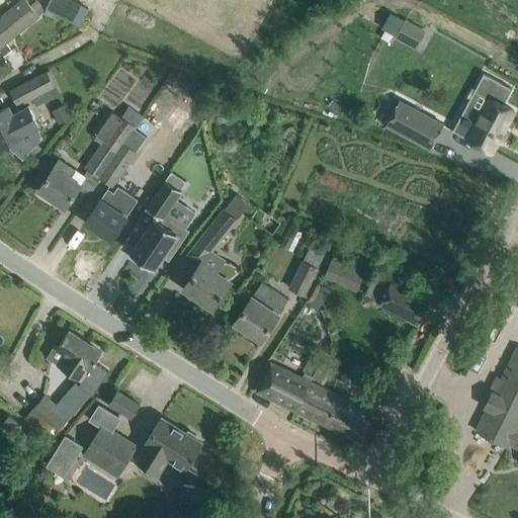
[(25,0),(21,0),(0,18),(0,51),(3,56),(11,50),(5,42),(38,15),(25,0)]
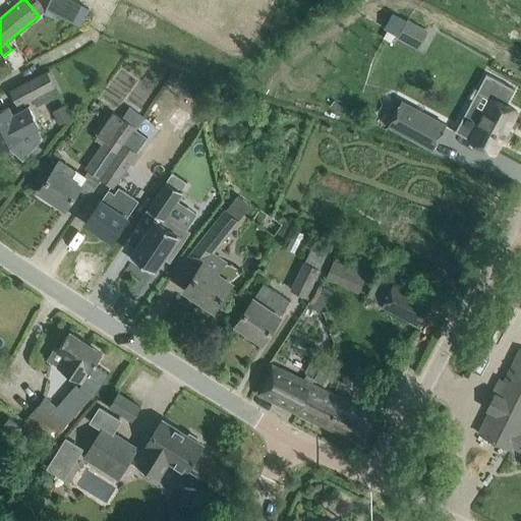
[(53,0),(49,11),(87,24),(95,3),(87,0),(53,0)]
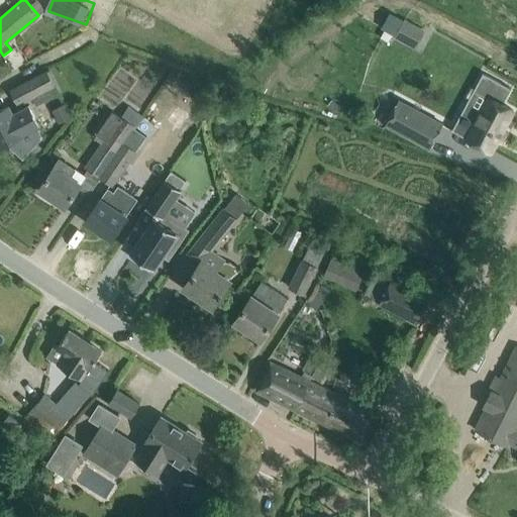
[(424,30),(422,29),(404,20),(389,13),(382,28),(385,30),(381,37),(388,41),(392,34),(395,36),(395,37),(415,48),(424,30)]
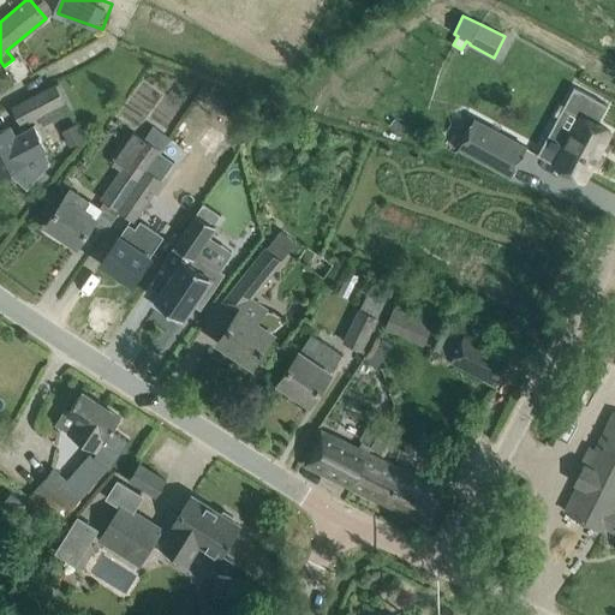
[(12,107),(22,126),(66,103),(57,84),(12,107)]
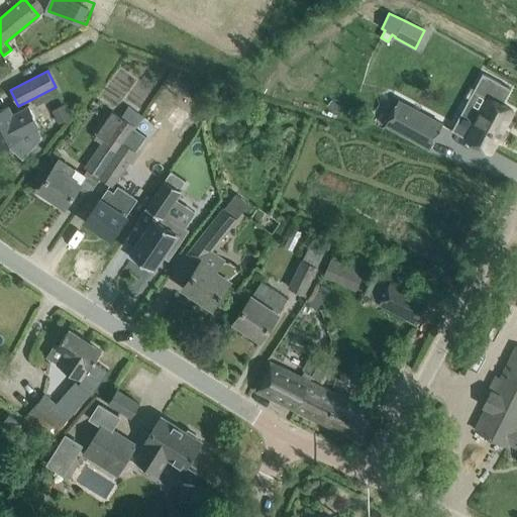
[(488,99),(467,139),(490,151),(512,110),(502,105),(509,92),(511,89),(483,74),(474,91),(488,99)]
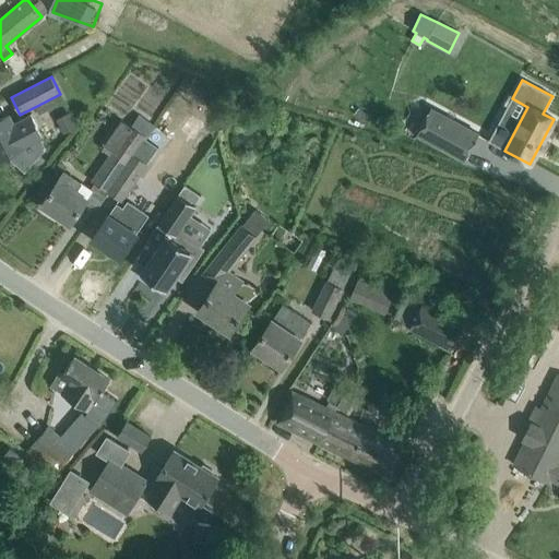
[(478,134),(459,125),(430,108),(416,134),(464,161),(478,134)]
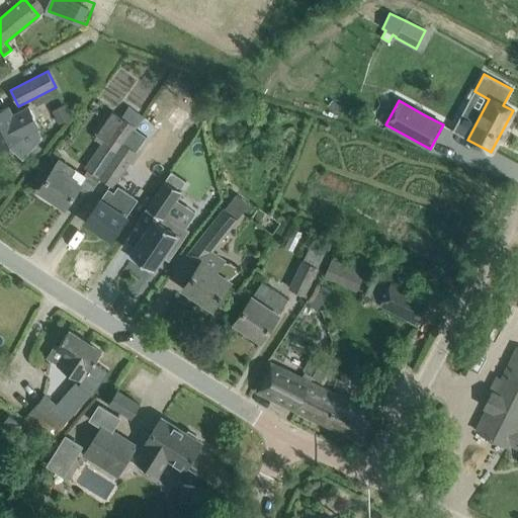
[(64,103),(51,111),(58,124),(72,116),(64,103)]
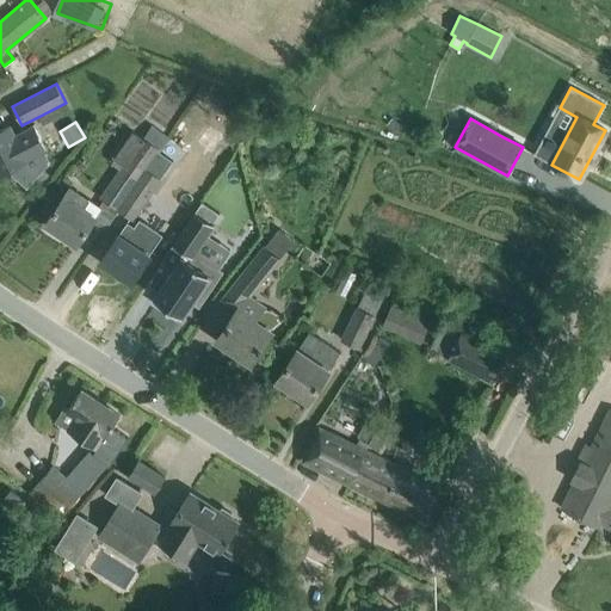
[(1,130),(0,130),(0,173),(8,170),(26,185),(25,186),(26,187),(50,162),(48,161),(42,150),(45,149),(34,125),(14,135),(10,125),(1,130)]
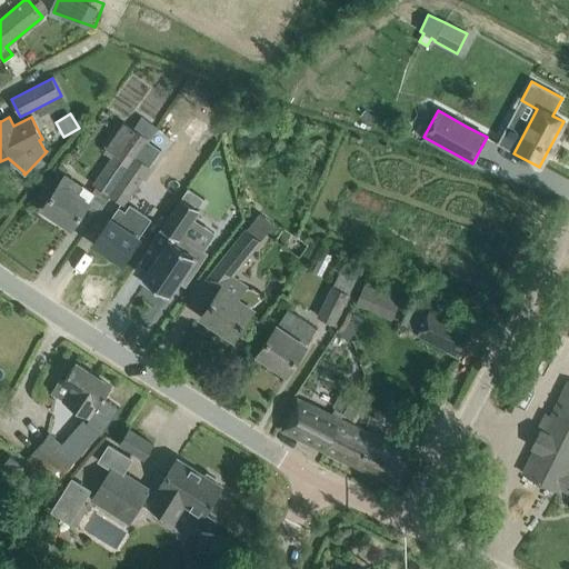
[(112,155),(92,183),(109,195),(148,140),(121,122),(103,148),(112,155)]
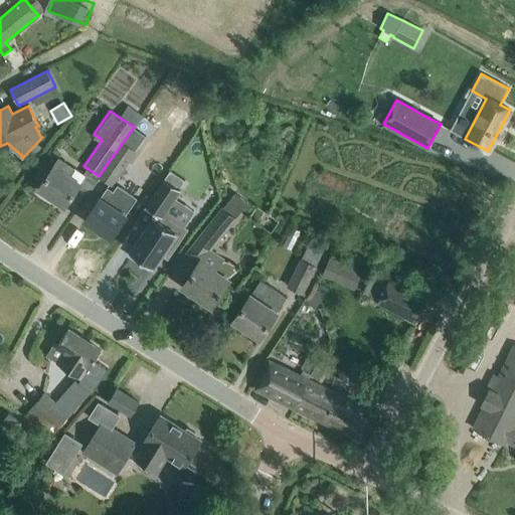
[(134,126),(134,127),(99,176),(113,186),(136,151),(135,151),(147,135),(134,126)]
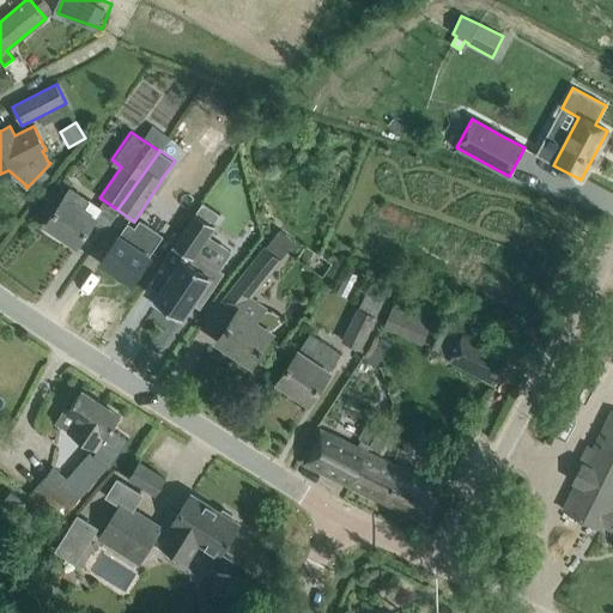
[(70,188),(59,205),(46,225),(77,247),(96,218),(82,208),(87,201),(70,188)]
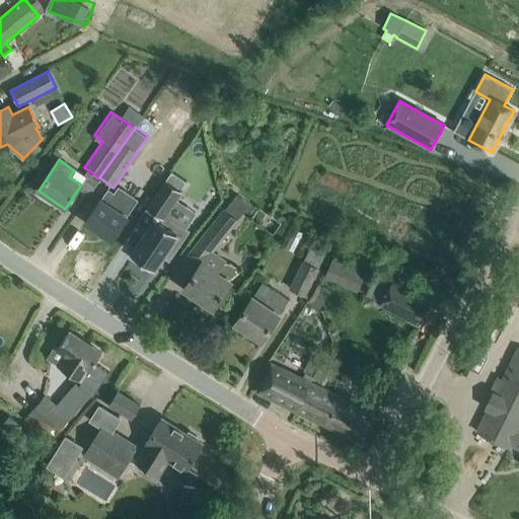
[(187,181),(171,171),(165,180),(180,191),(187,181)]
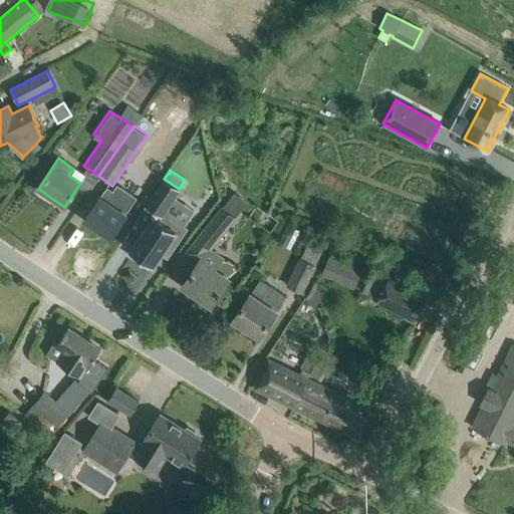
[(144,260),(154,267),(162,255),(167,259),(188,229),(165,213),(181,190),(179,189),(164,179),(136,220),(145,226),(129,250),(131,252),(129,256),(141,264),(144,260)]
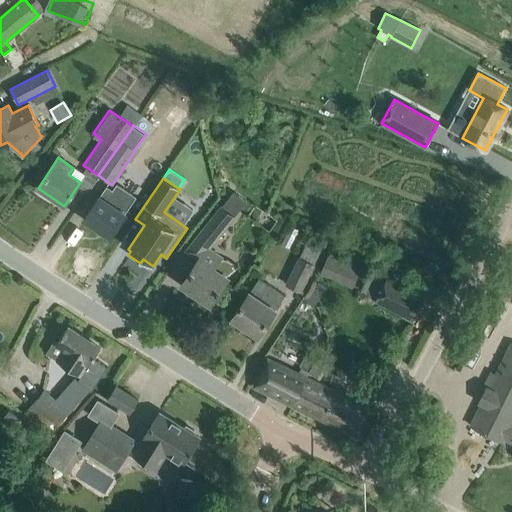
[(97,200),(84,219),(109,236),(120,220),(124,214),(136,197),(116,183),(112,189),(106,186),(99,197),(97,200)]
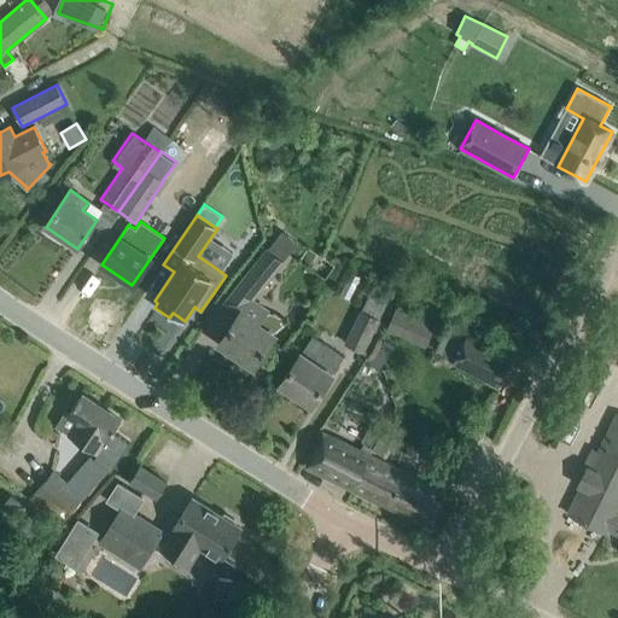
[(281,262),(267,250),(245,278),(260,290),(281,262)]
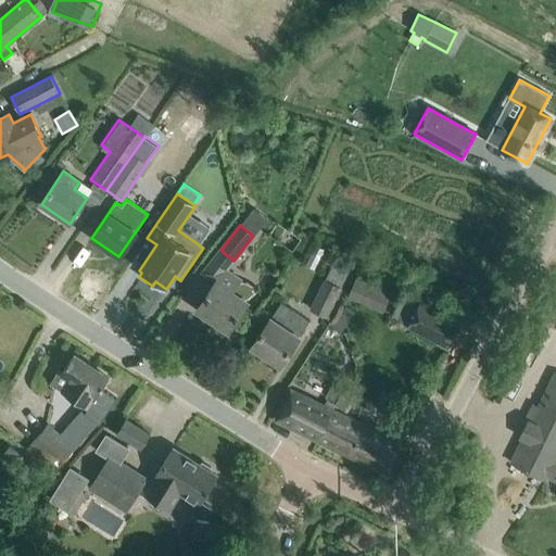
[(327,317),(341,287),(349,273),(332,265),(326,279),(325,278),(310,308),(327,317)]
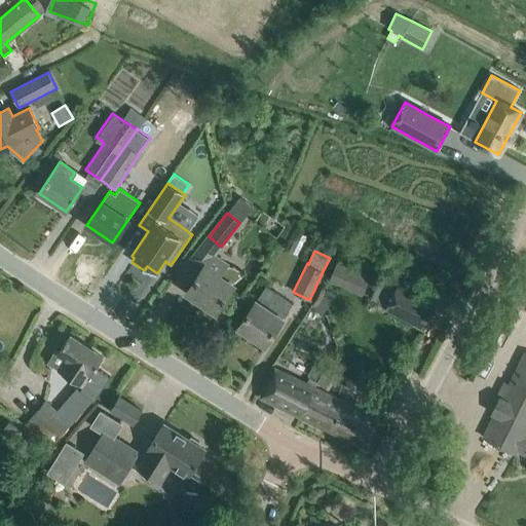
[(211,253),(185,292),(216,312),(227,295),(234,283),(220,273),(227,264),(211,253)]
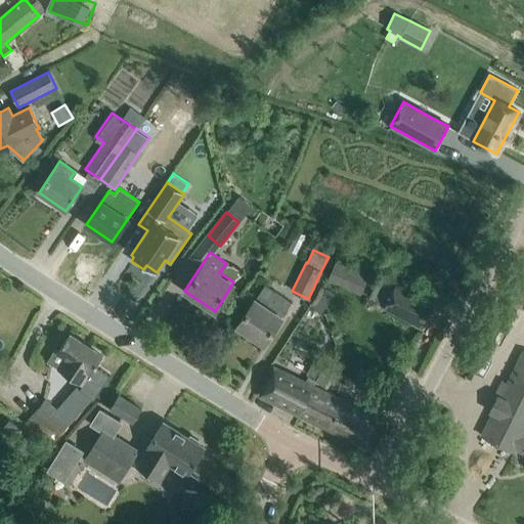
[(336,260),(328,280),(344,288),(353,267),(336,260)]
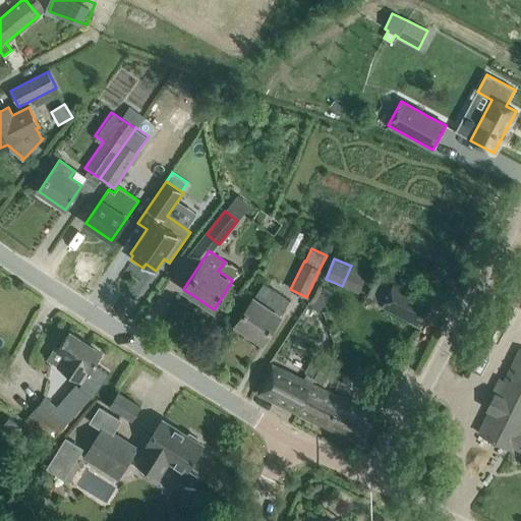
[(419,326),(431,303),(383,277),(369,299),(382,305),(381,308),(419,326)]
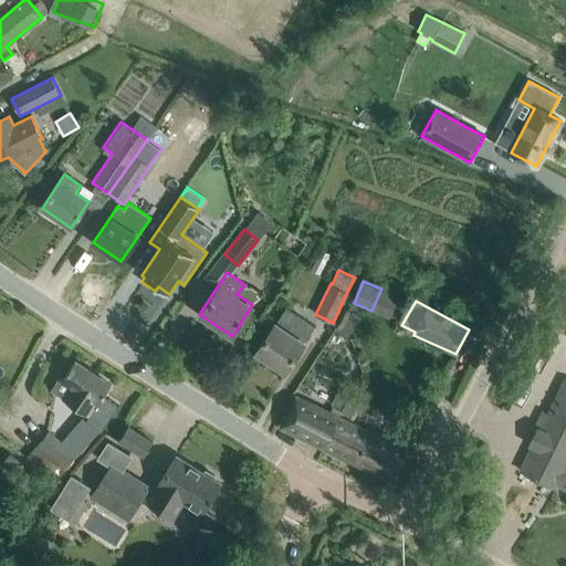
[(275,324),(269,334),(257,352),(285,371),(304,343),(315,326),(300,317),(286,307),(275,324)]
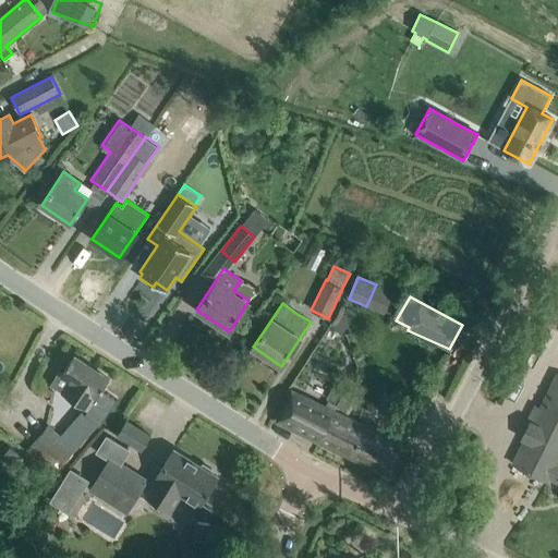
[(557,310),(548,328),(557,332),(557,310)]
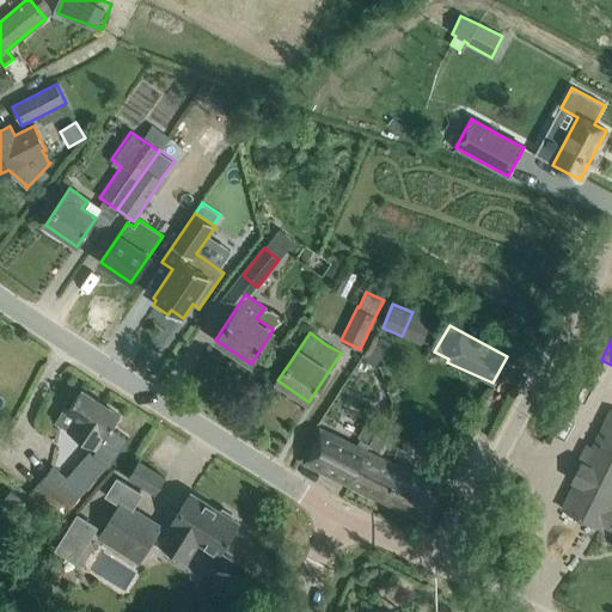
[(97,451),(106,436),(120,416),(80,391),(67,410),(63,408),(55,422),(75,435),(97,451)]
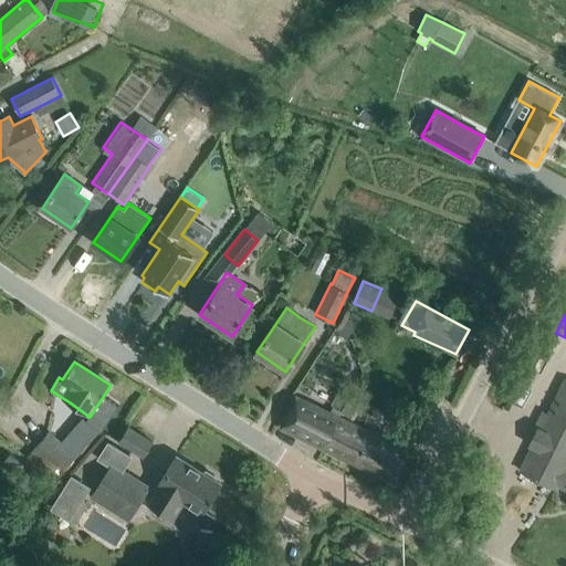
[(350,389),(353,384),(347,380),(332,407),(341,412),(353,390),(350,389)]
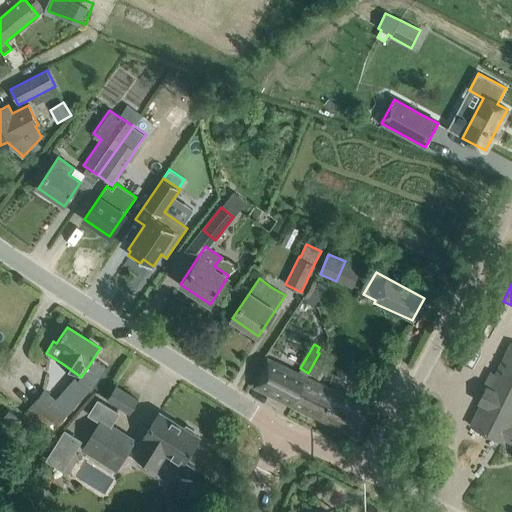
[(511,345),(489,389),(486,387),(478,403),(481,405),(470,426),(502,442),(504,439),(511,443),(511,345)]
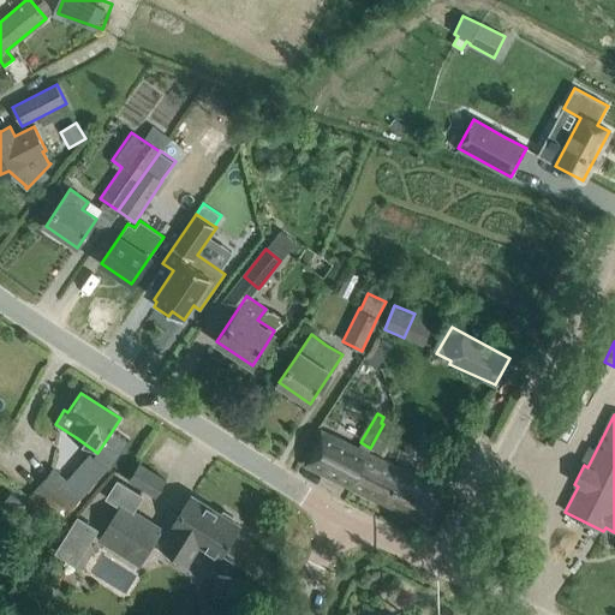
[(351,488),(368,453),(321,431),(305,465),(351,488)]
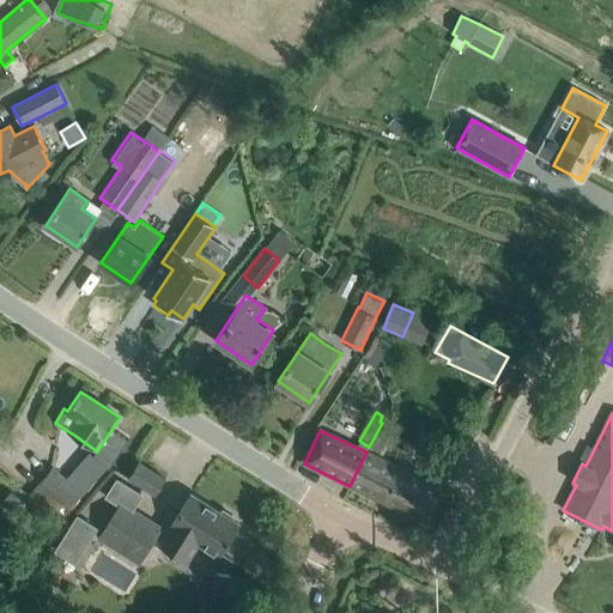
[(92,489),(107,461),(85,450),(71,478),(92,489)]
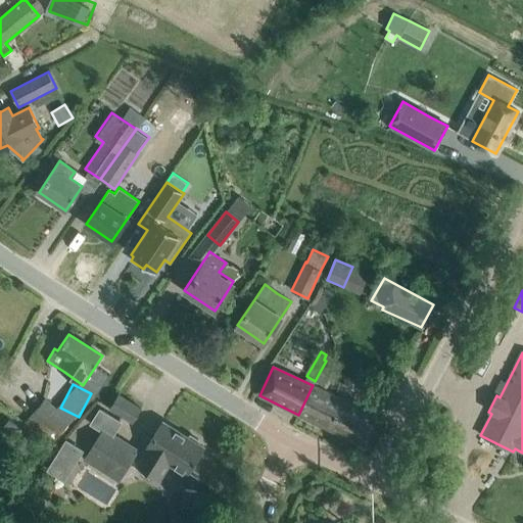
[(358,407),(313,385),(298,415),(362,445),(376,416),(358,407)]
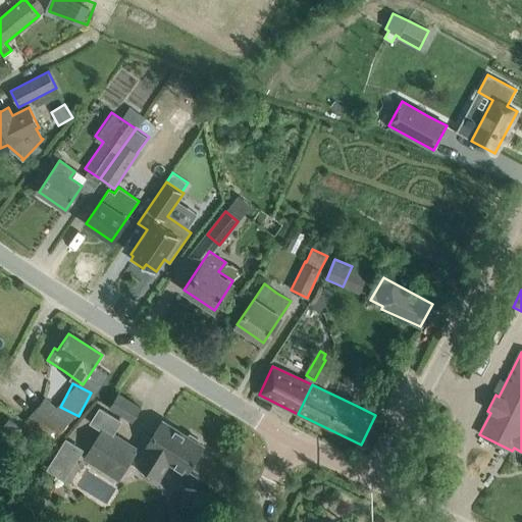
[(141,408),(117,394),(109,407),(133,421),(141,408)]
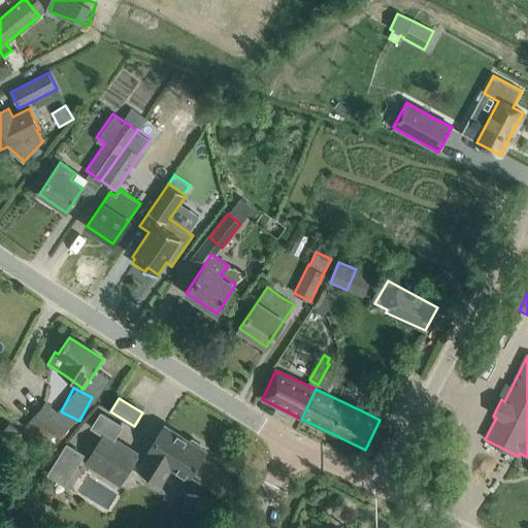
[(46,401),(25,425),(51,448),(71,425),(72,424),(58,411),(46,401)]
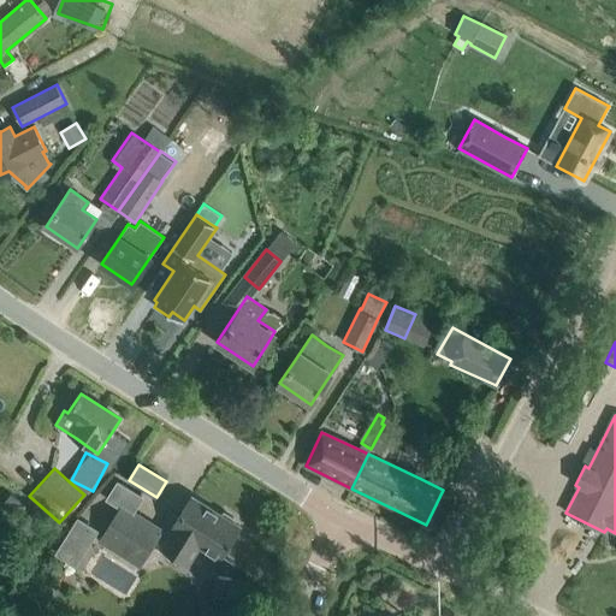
[(224,511),(219,515),(191,497),(172,527),(172,528),(169,535),(134,513),(143,496),(119,480),(107,499),(120,508),(100,540),(140,566),(155,542),(161,545),(160,546),(187,563),(199,544),(220,557),(240,527),(234,523),(234,519),(224,511)]
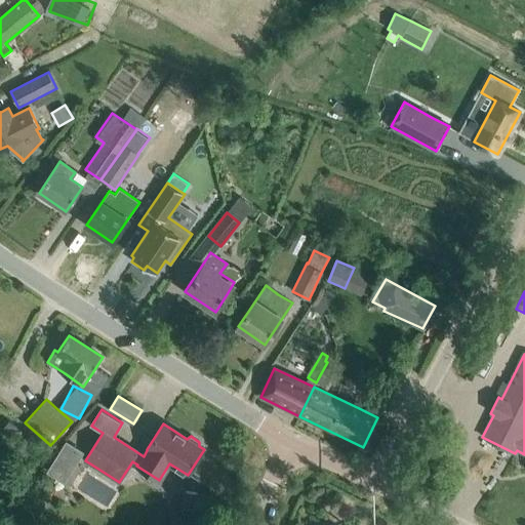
[(49,467),(66,477),(81,452),(65,442),(49,467)]
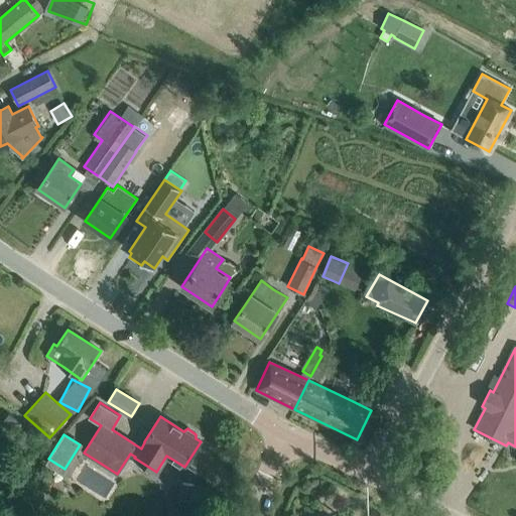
[(192,501),(195,485),(181,483),(179,500),(192,501)]
